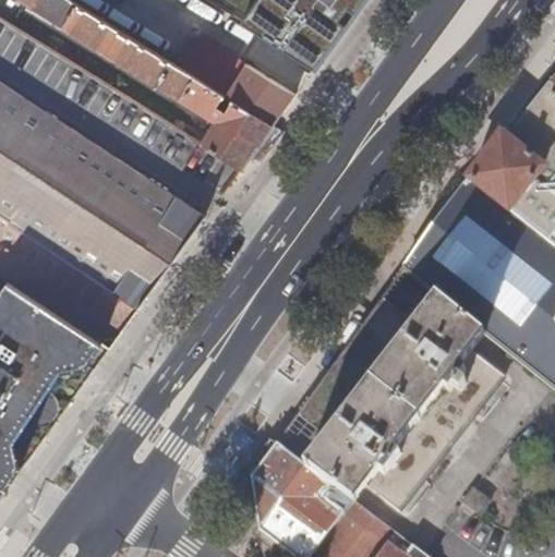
[(200,143),(239,168),(248,156),(270,125),(181,70),(70,0),(19,0),(213,122),(200,143)]
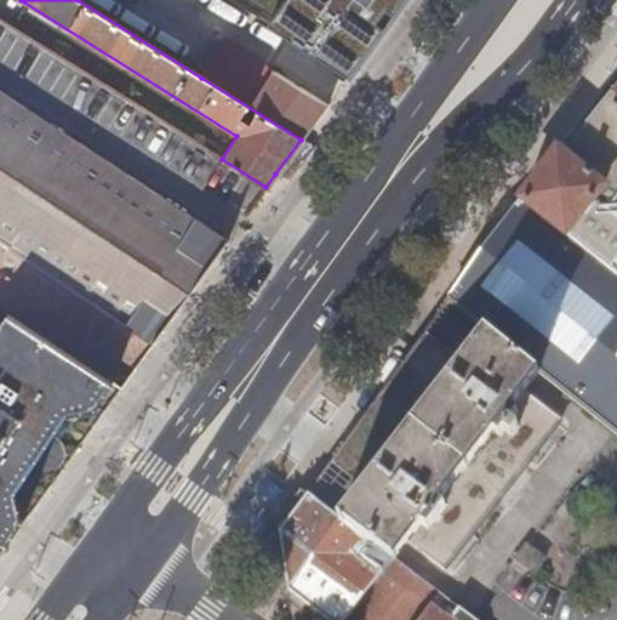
[(256,0),(250,10),(348,73),(400,0),(256,0)]
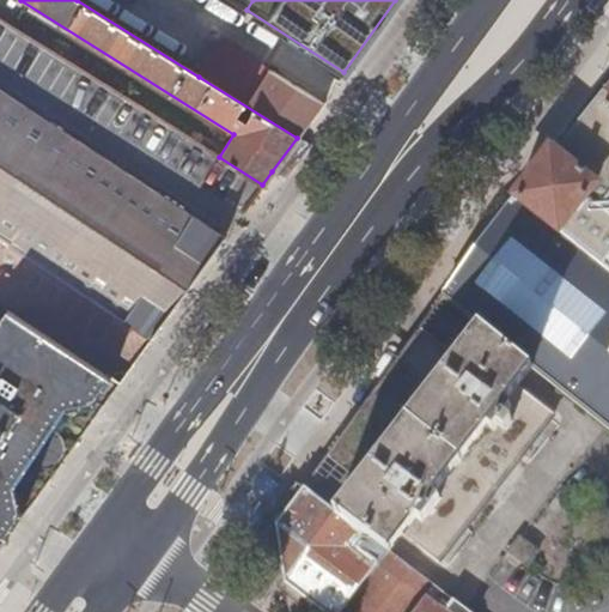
[(0,20),(109,89),(114,82),(0,8),(0,20)]
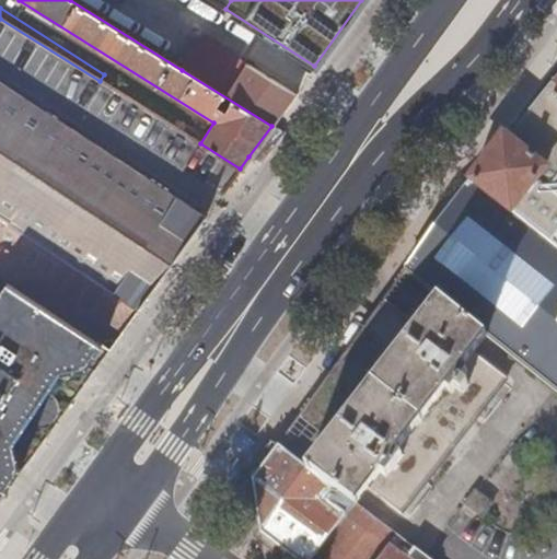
[(201,37),(182,70),(271,126),(294,94),(201,37)]
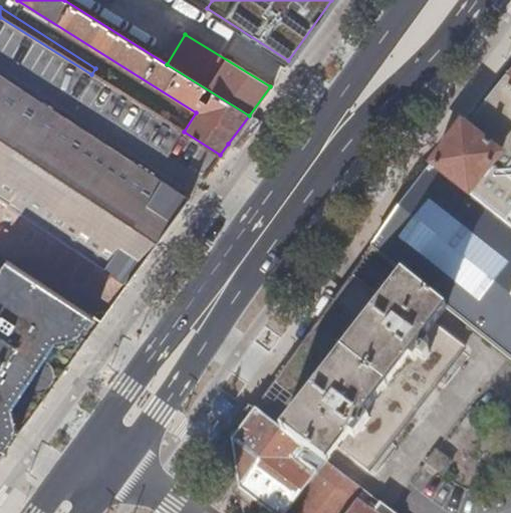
[(510,73),(467,129),(460,123),(390,221),(369,248),(402,272),(446,307),(510,359),(510,73)]
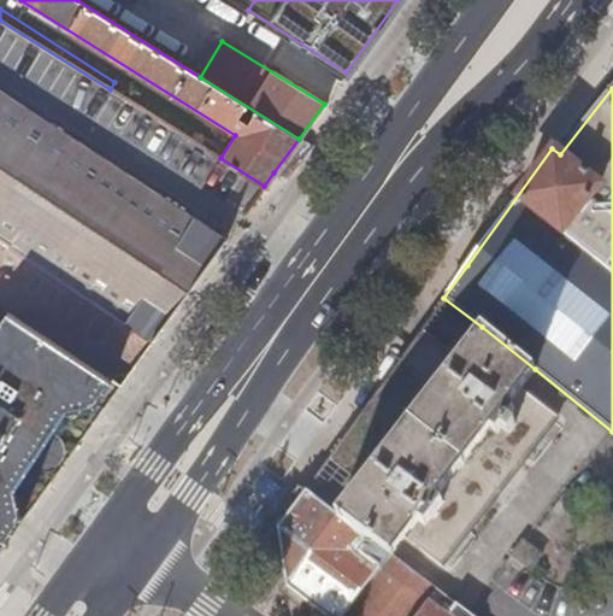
[(6,247),(151,342),(227,238),(76,142),(75,144),(0,94),(0,241),(6,246),(6,247)]
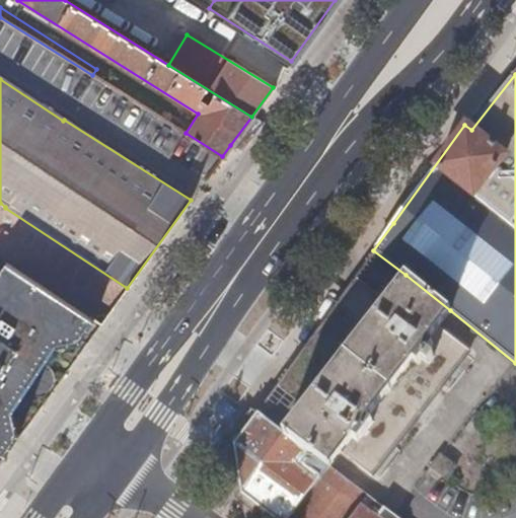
[(251,117),(230,145),(240,149),(260,124),(251,117)]
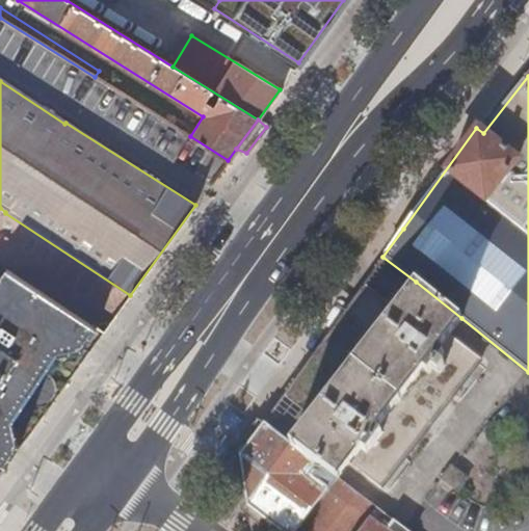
[(95,325),(103,332),(130,295),(5,213),(5,212),(0,208),(0,263),(5,267),(95,325)]
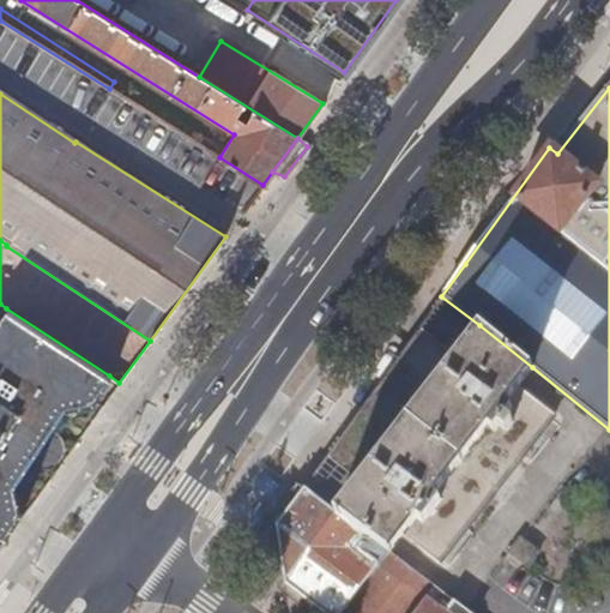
[(479,325),(441,296),(391,365),(302,488),(333,512),(479,325)]
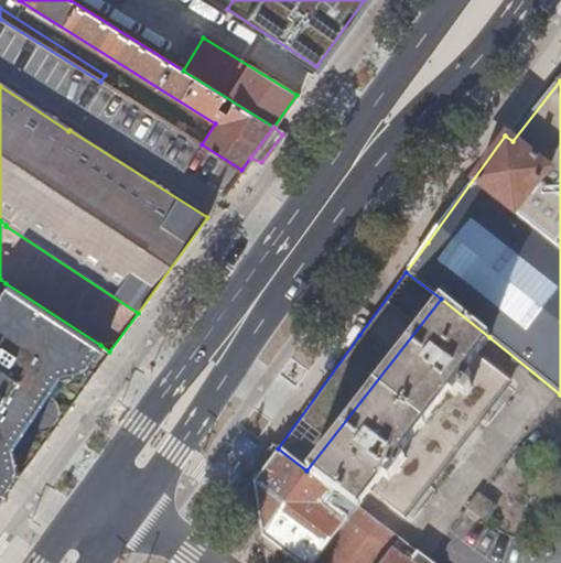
[(86,367),(100,345),(6,283),(0,291),(0,311),(61,350),(44,375),(86,367)]
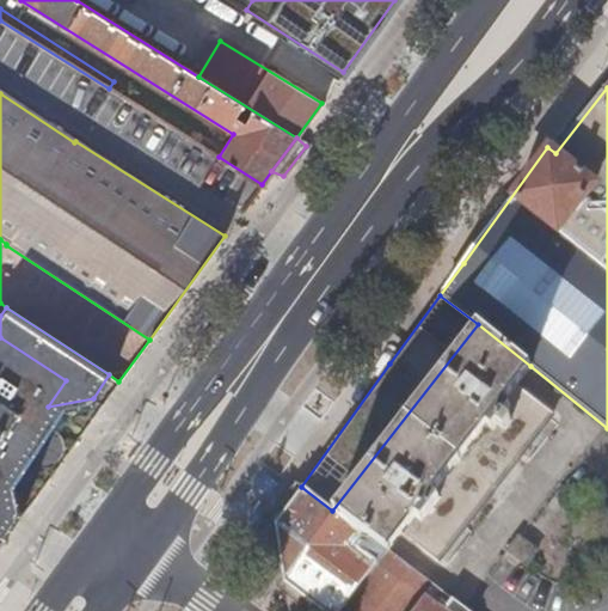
[(332,511),(382,549),(386,551),(400,533),(436,561),(552,413),(516,384),(530,366),(478,324),(332,511)]
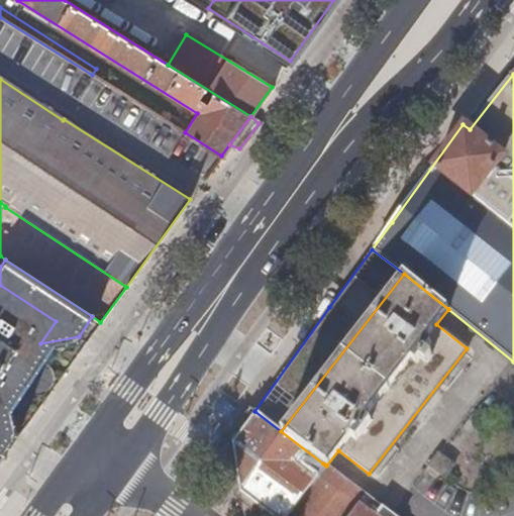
[(0,405),(8,393),(18,379),(29,386),(42,366),(31,357),(40,343),(56,321),(0,285),(0,405)]
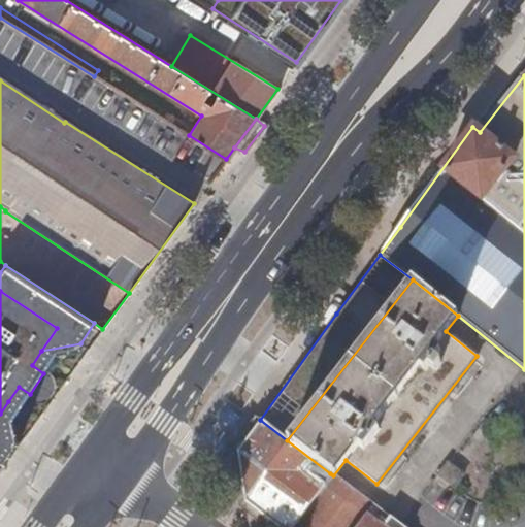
[(0,460),(2,461),(17,439),(8,401),(0,414),(0,460)]
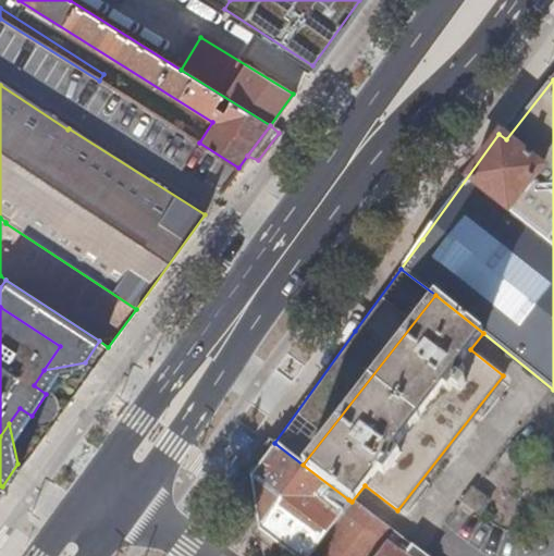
[(274,443),(249,477),(259,530),(293,555),(307,555),(348,499),(303,465),(274,443)]
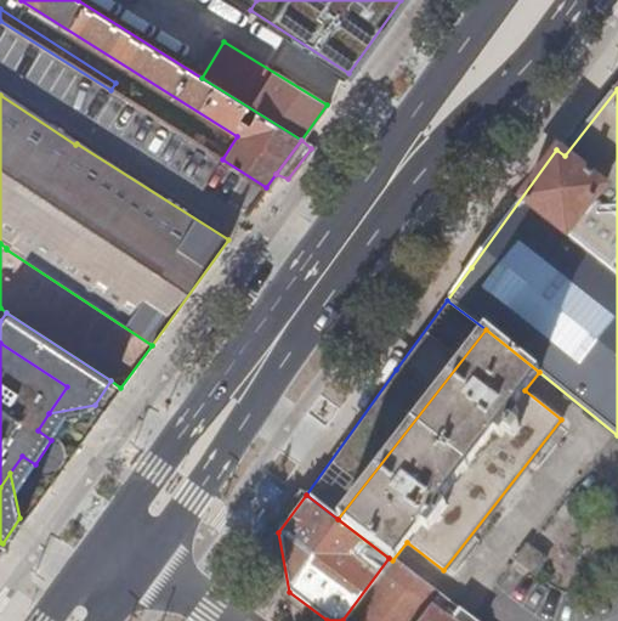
[(525,546),(514,559),(532,574),(543,559),(525,546)]
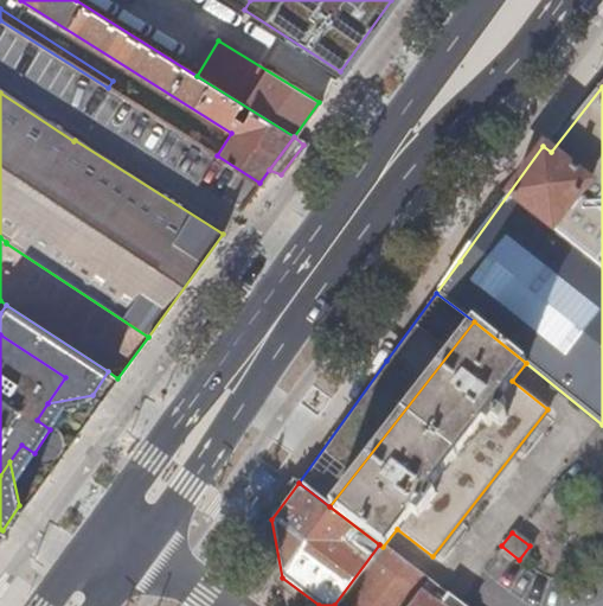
[(379,544),(334,605),(409,605),(427,581),(383,547),(379,544)]
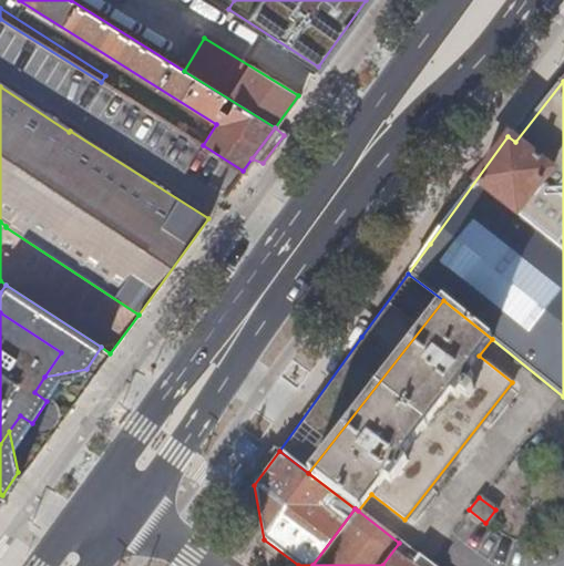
[(430,565),(399,543),(382,565),(430,565)]
